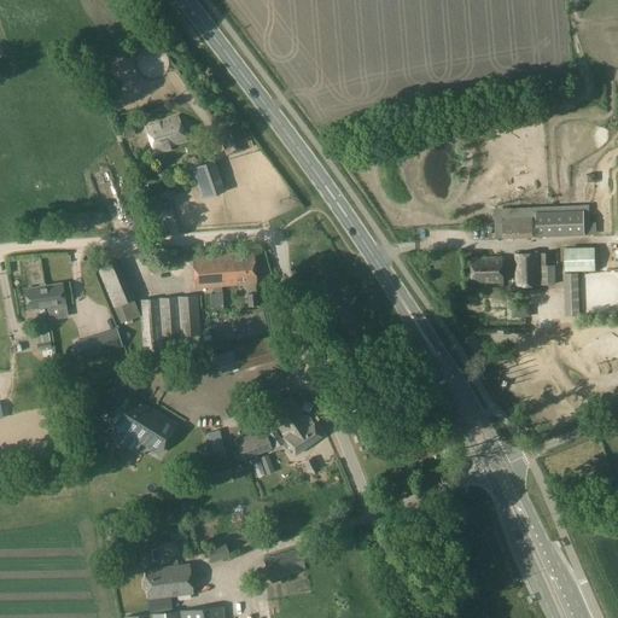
[(170,150),(169,147),(186,141),(178,117),(146,128),(155,155),(170,150)]
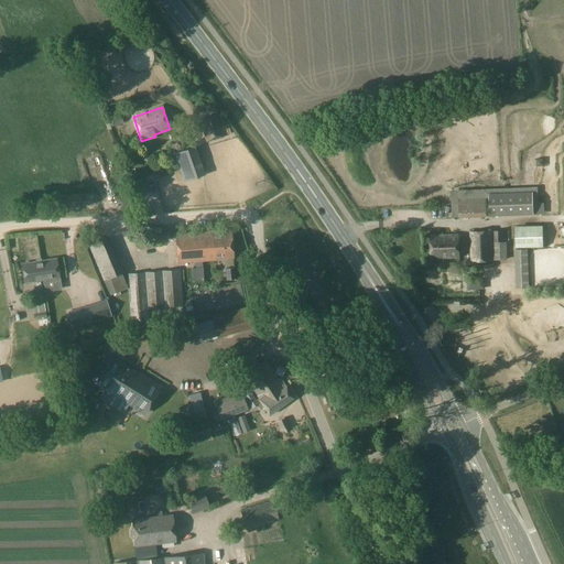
[(110,119),(114,127),(123,123),(120,116),(110,119)]
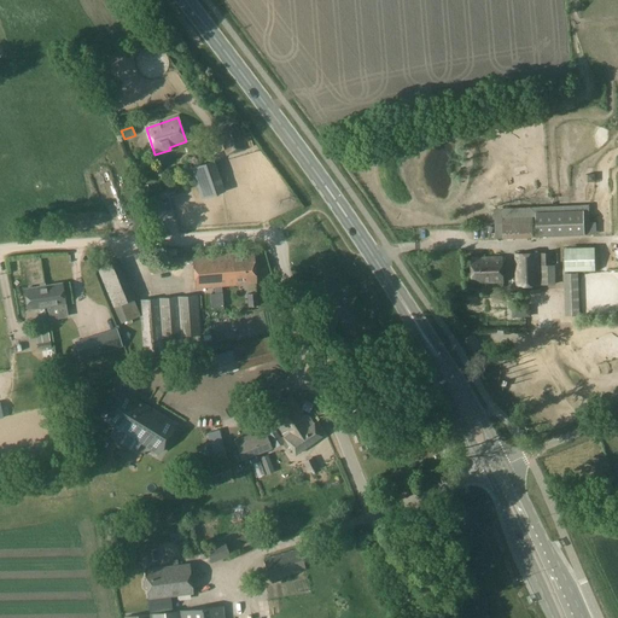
[(214,161),(191,169),(200,199),(225,192),(214,161)]
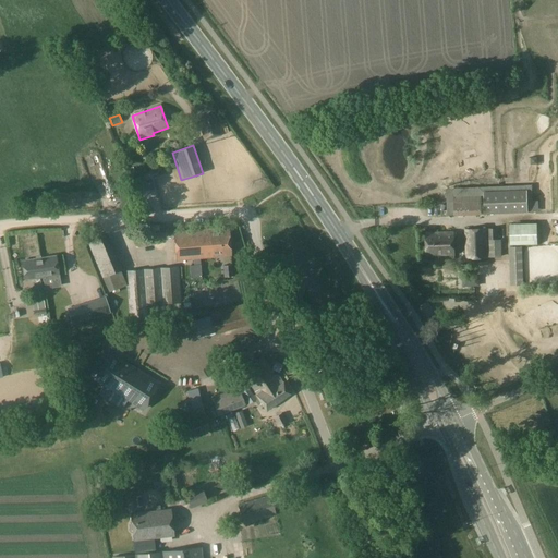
[(526,190),(483,191),(484,214),(528,211),(526,190)]
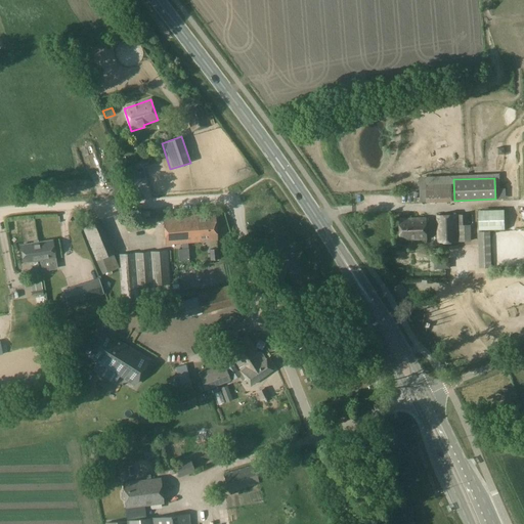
[(451,202),(451,184),(426,185),(426,203),(451,202)]
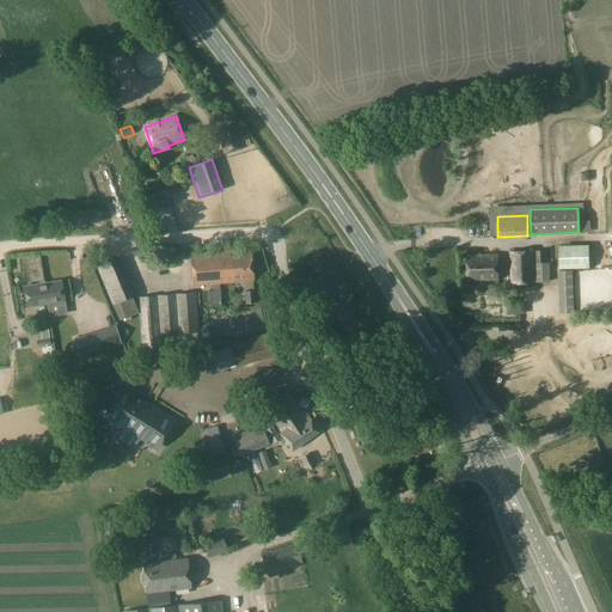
[(251,251),(190,255),(194,286),(212,285),(213,291),(208,291),(209,306),(221,305),(219,283),(254,280),(251,251)]
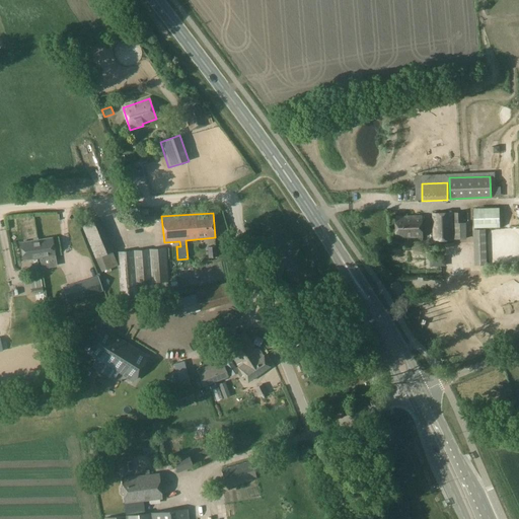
[(432,213),(432,240),(453,240),(452,213),(432,213)]
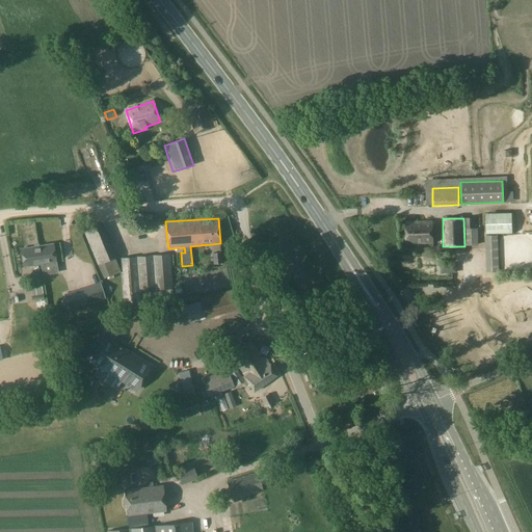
[(475,229),(475,218),(466,218),(466,229),(475,229)]
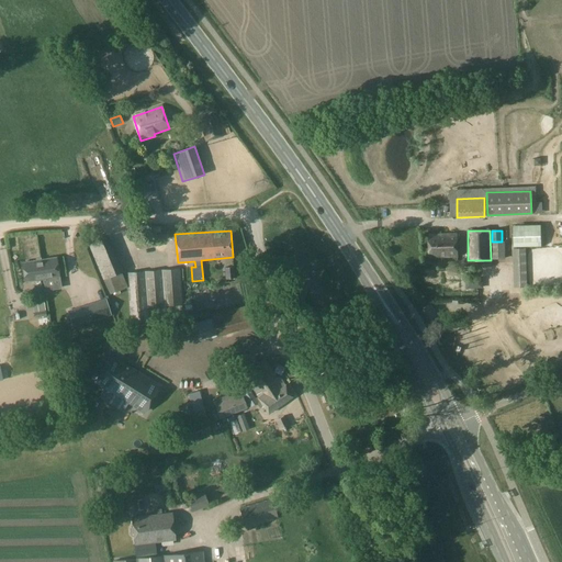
[(428,235),(429,257),(457,257),(457,234),(428,235)]
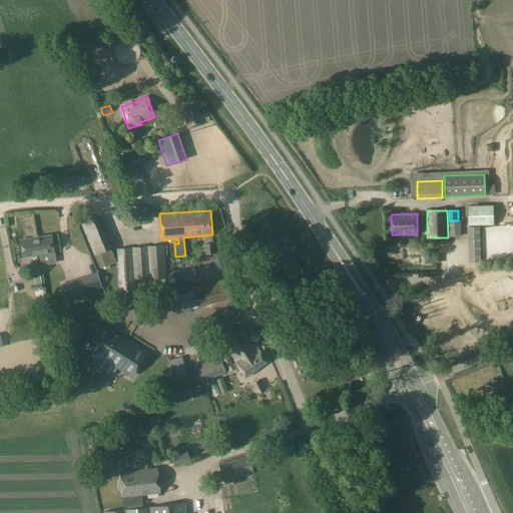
[(80,224),(94,258),(111,248),(98,216),(80,224)]
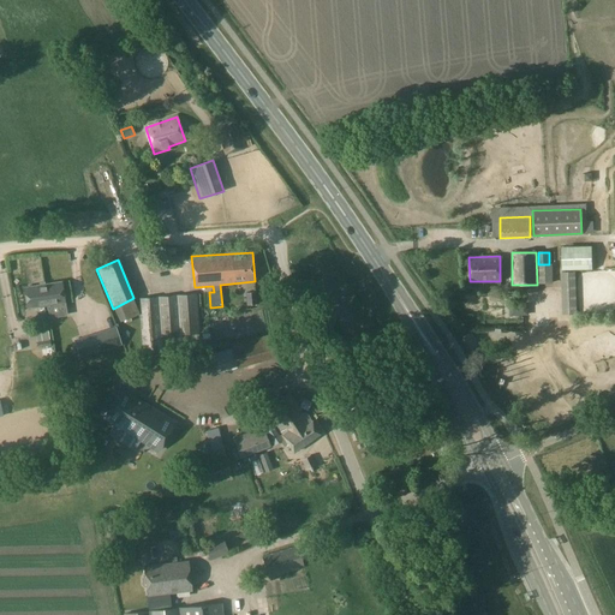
[(567,275),(567,288),(581,288),(583,275),(567,275)]
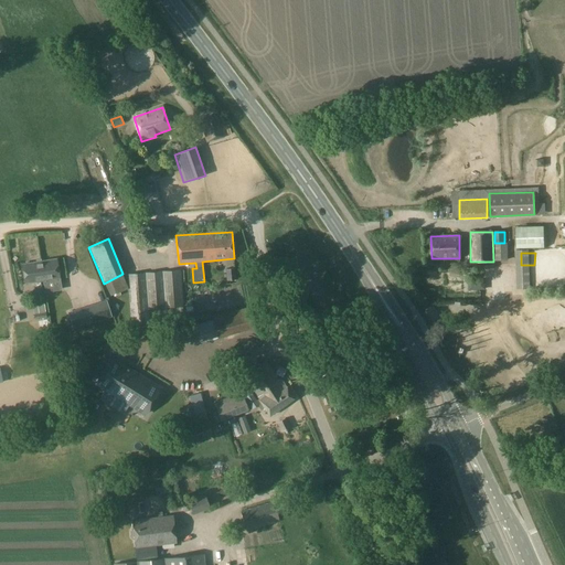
[(55,260),(22,266),(25,284),(59,278),(55,260)]
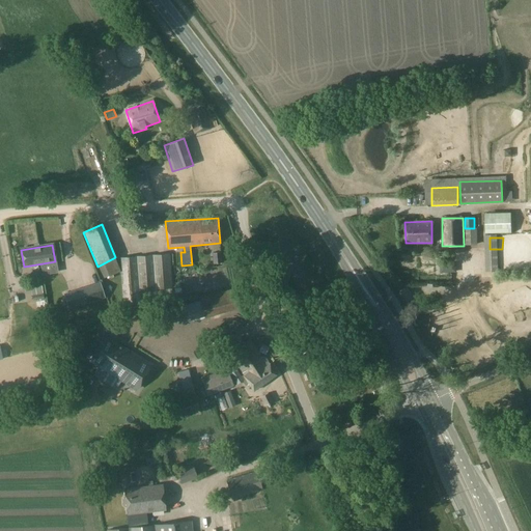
[(212,253),(213,263),(222,263),(221,252),(212,253)]
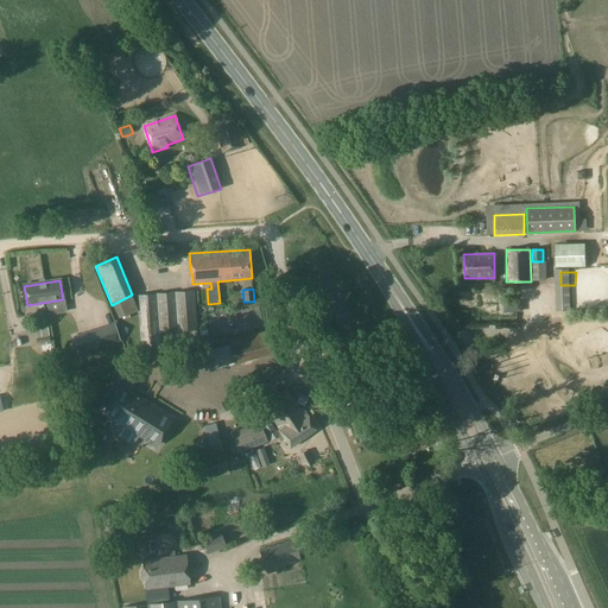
[(137,296),(140,347),(160,346),(159,334),(197,330),(194,291),(137,296)]
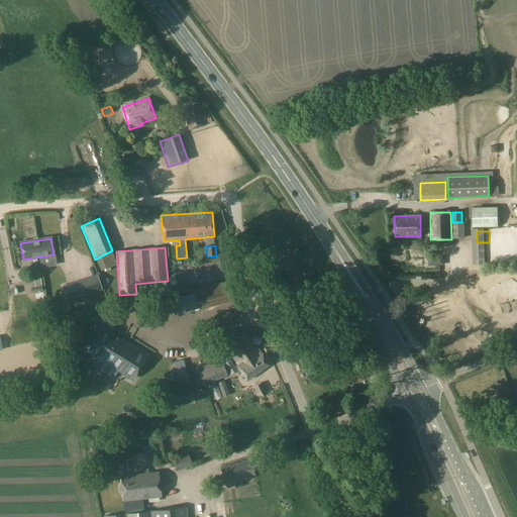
[(177,282),(184,281),(182,273),(175,274),(177,282)]
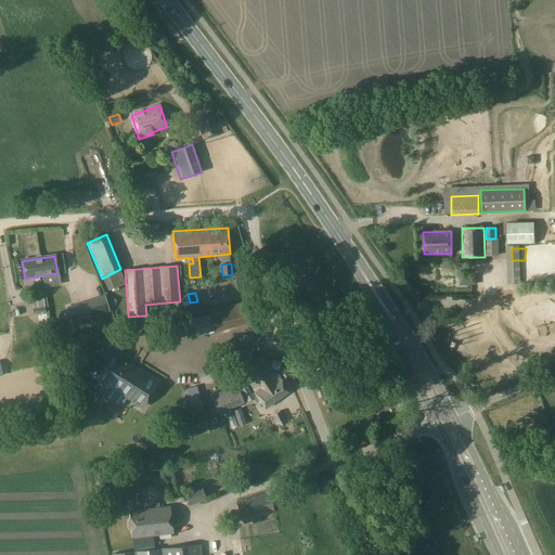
[(110,310),(105,297),(68,308),(73,322),(110,310)]
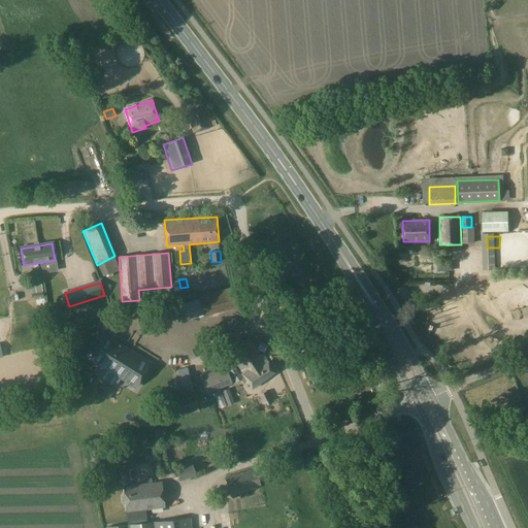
[(90,359),(135,387),(150,363),(104,335),(90,359)]
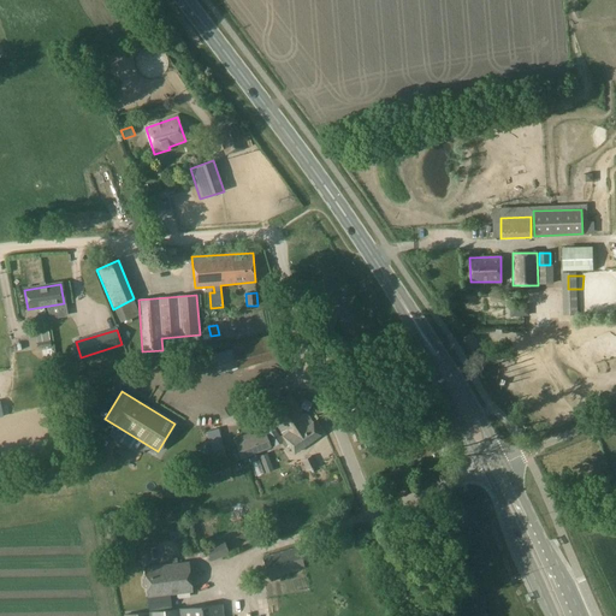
[(282,436),(285,440),(294,454),(320,436),(312,422),(311,424),(289,395),(267,410),(283,434),(282,436)]
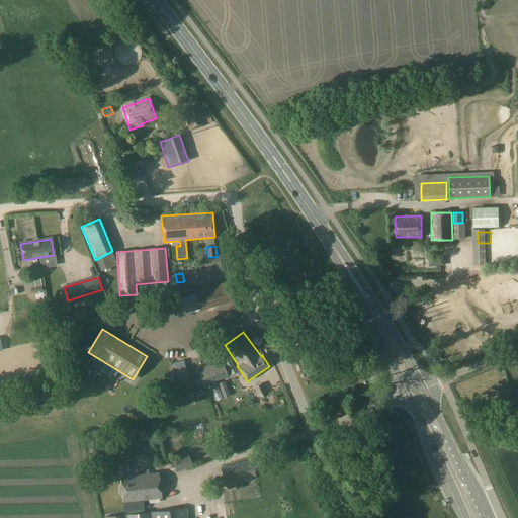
[(211,343),(218,353),(223,350),(216,340),(211,343)]
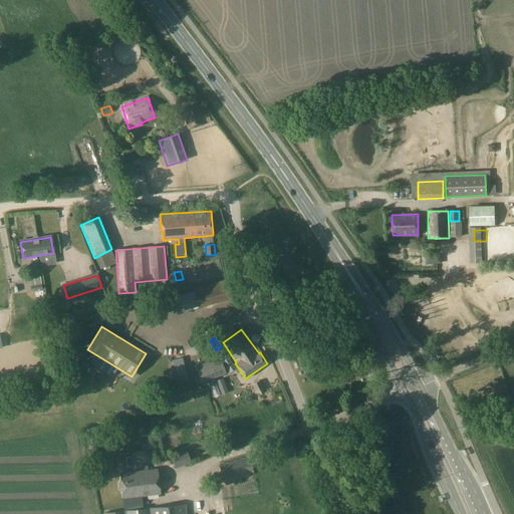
[(172,360),(180,387),(167,392),(171,405),(194,397),(189,384),(181,357),(172,360)]
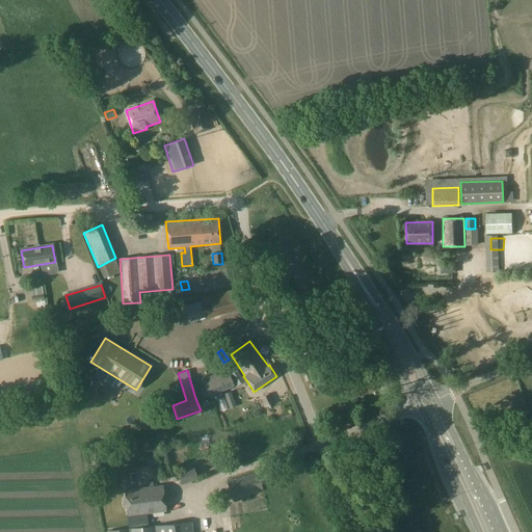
[(237,387),(246,380),(243,376),(242,377),(237,370),(230,375),(237,387)]
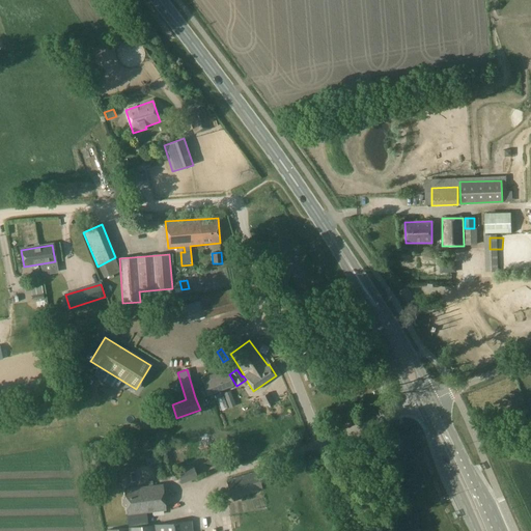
[(233,386),(228,372),(202,383),(207,396),(233,386)]
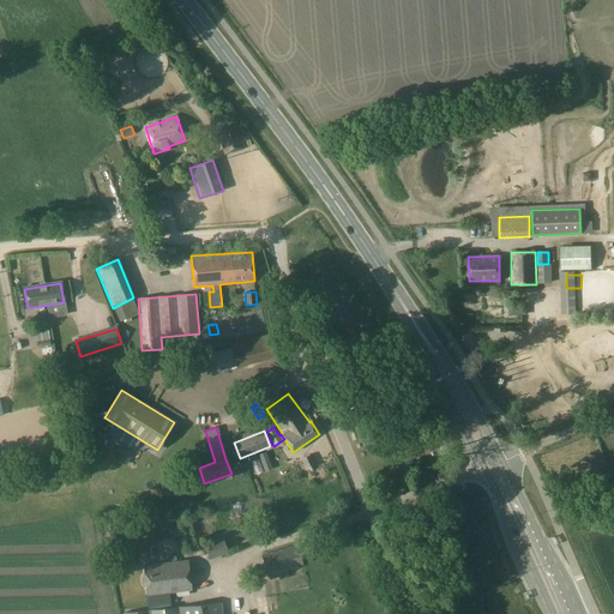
[(258,455),(265,473),(272,469),(265,452),(258,455)]
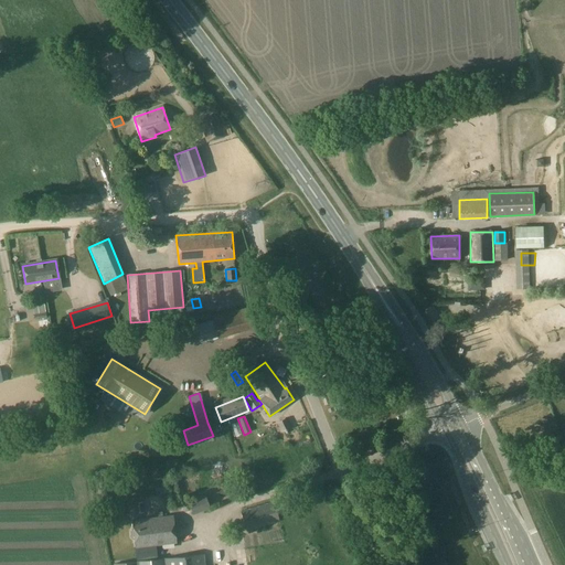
[(277,423),(281,433),(290,428),(286,418),(277,423)]
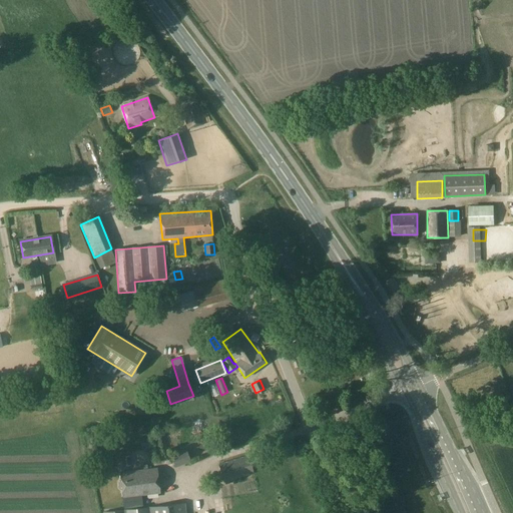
[(209,385),(214,397),(219,395),(215,383),(209,385)]
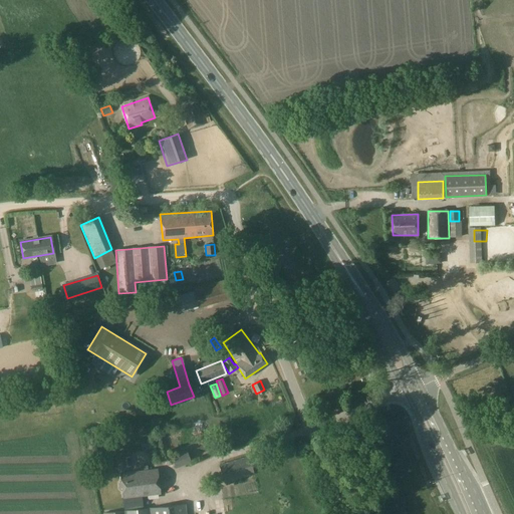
[(289,426),(289,410),(278,411),(278,426),(289,426)]
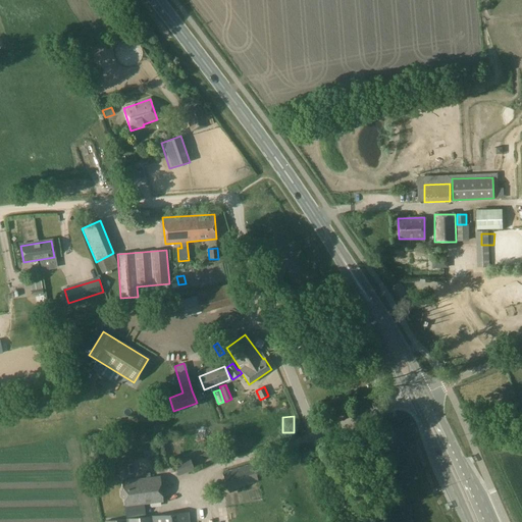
[(173,464),(178,476),(194,470),(190,458),(173,464)]
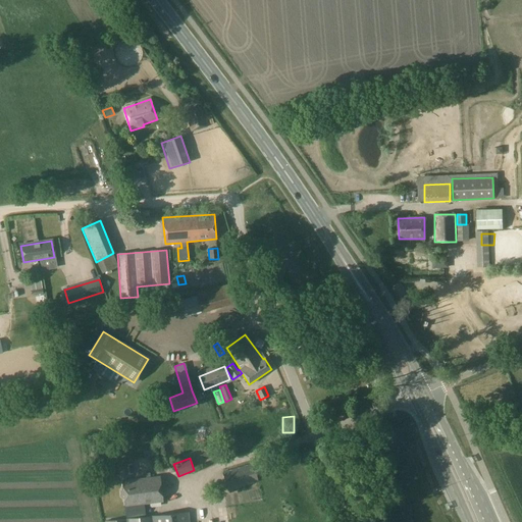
[(123,465),(124,474),(133,473),(132,464),(123,465)]
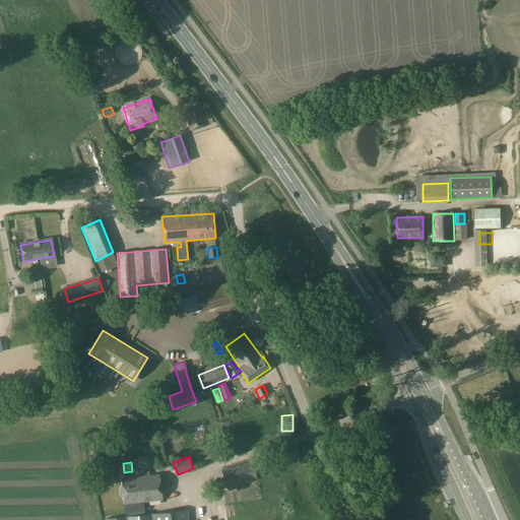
[(252,462),(221,471),(228,489),(257,479),(252,462)]
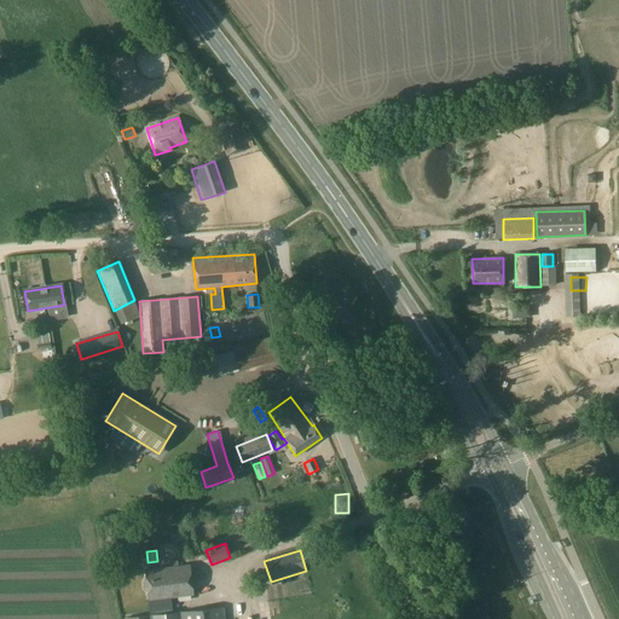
[(187,566),(145,571),(146,580),(144,580),(142,583),(143,589),(145,591),(148,590),(148,601),(192,595),(187,566)]
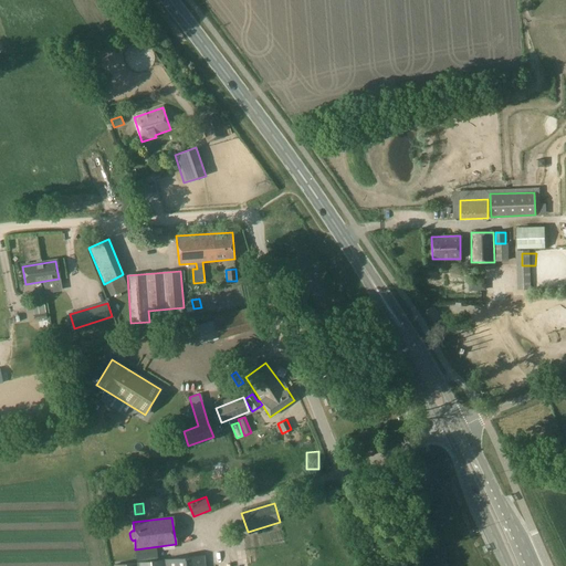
[(136,549),(137,562),(158,559),(157,547),(136,549)]
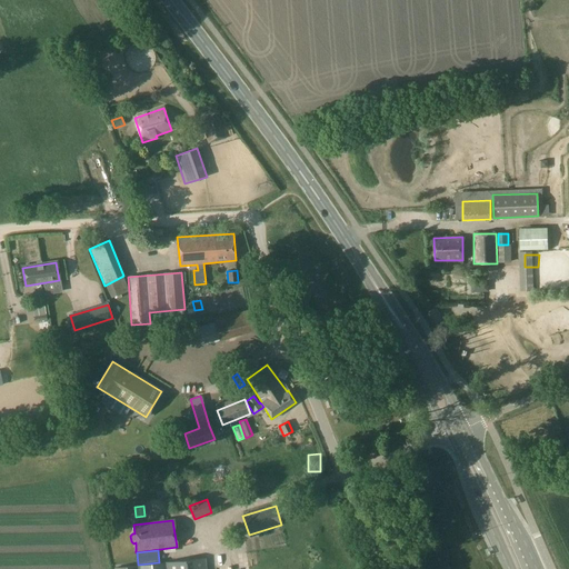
[(206,568),(206,558),(115,568),(206,568)]
